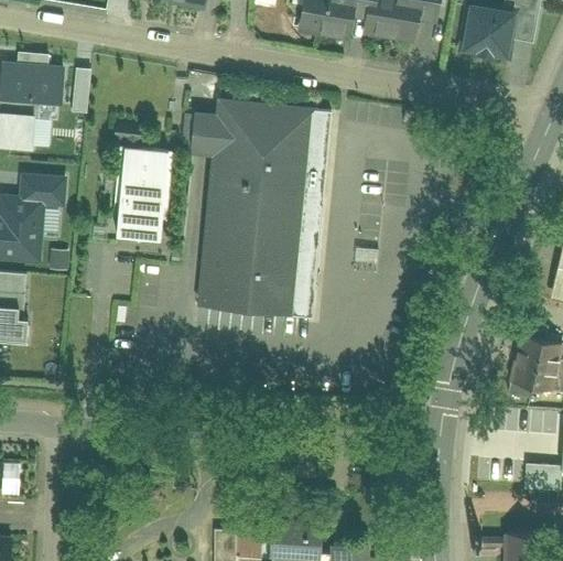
[(287,0),(281,24),(335,36),(342,4),(355,7),(353,21),(352,30),(402,36),(407,0),(287,0)]
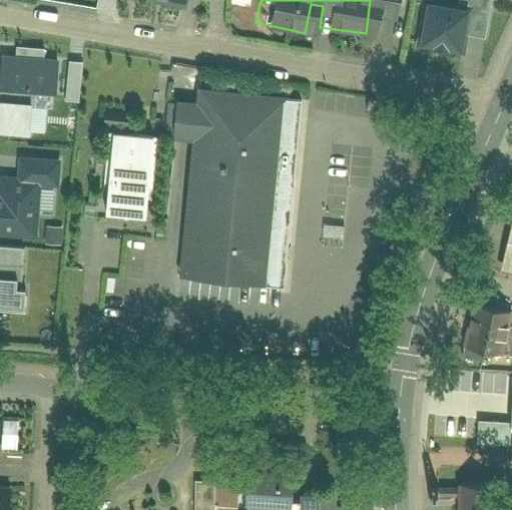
[(423,2),(414,54),(462,63),(467,39),(485,43),(492,0),(457,0),(456,8),(423,2)]
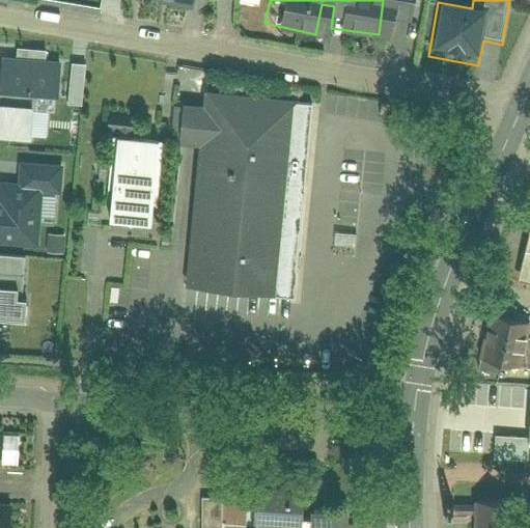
[(180,136),(201,138),(194,211),(189,262),(187,287),(257,295),(256,296),(293,300),(304,191),(302,191),(311,106),(205,95),(204,110),(173,107),(171,132),(180,133),(180,136)]
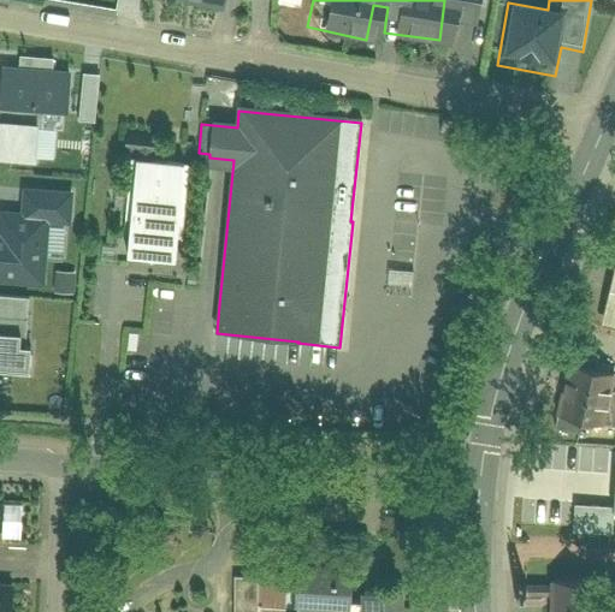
[(134,162),(126,257),(182,262),(190,167),(134,162)]
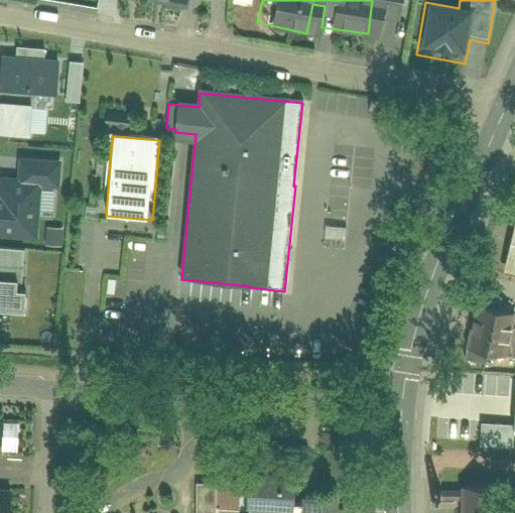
[(0,242),(36,244),(38,194),(56,195),(57,165),(17,163),(16,182),(0,181),(0,242)]
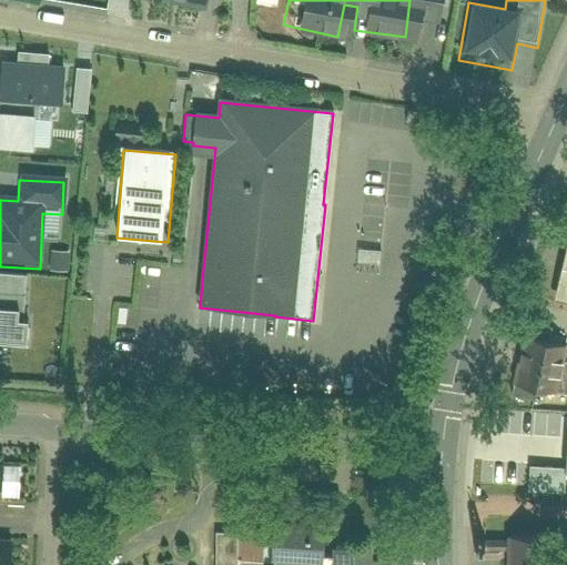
[(566,243),(566,244),(553,312),(566,314),(566,243)]
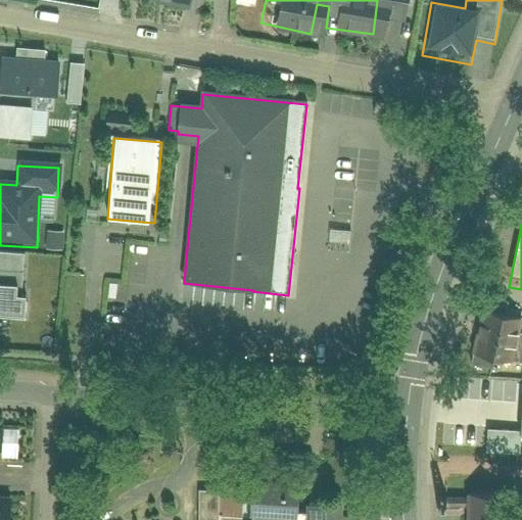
[(24,258),(0,256),(0,273),(22,275),(24,258)]
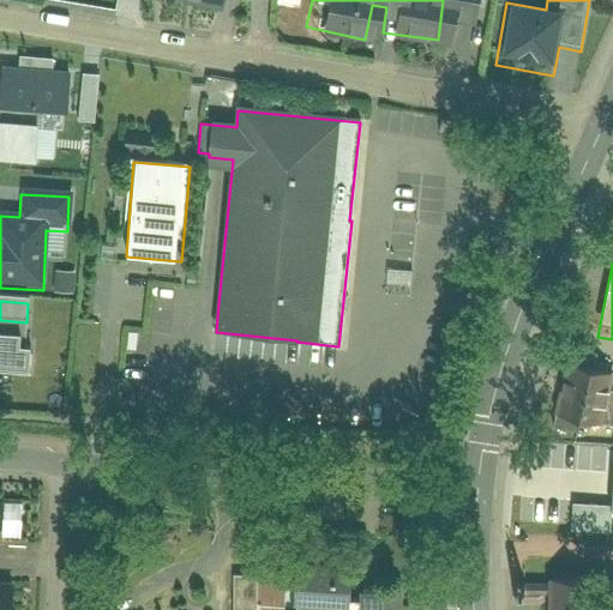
[(22,336),(0,334),(0,376),(29,379),(29,354),(22,354),(22,336)]
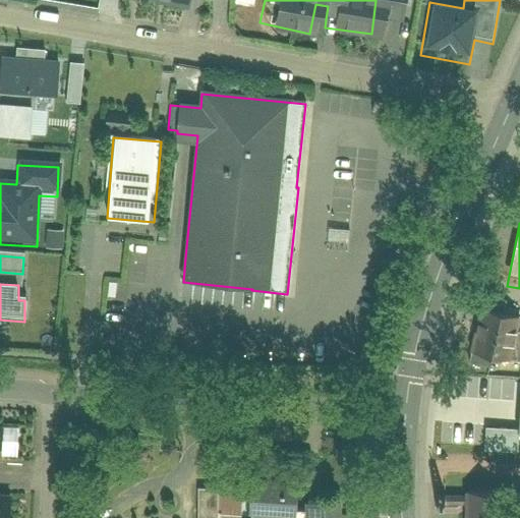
[(519,324),(480,313),(468,360),(512,371),(519,339),(519,324)]
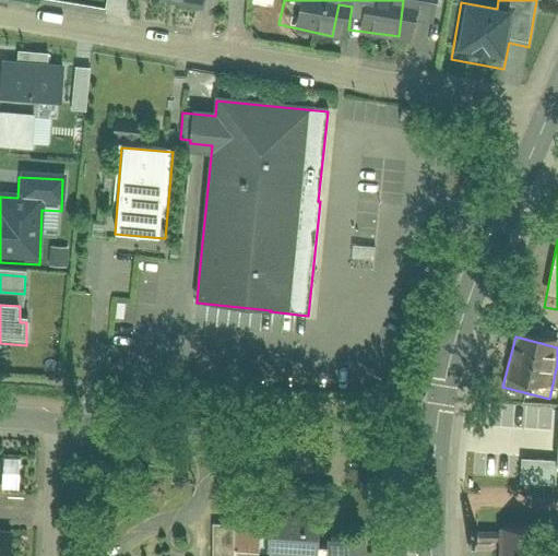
[(557,415),(556,415),(556,433),(537,433),(537,453),(553,453),(553,446),(557,446),(557,415)]
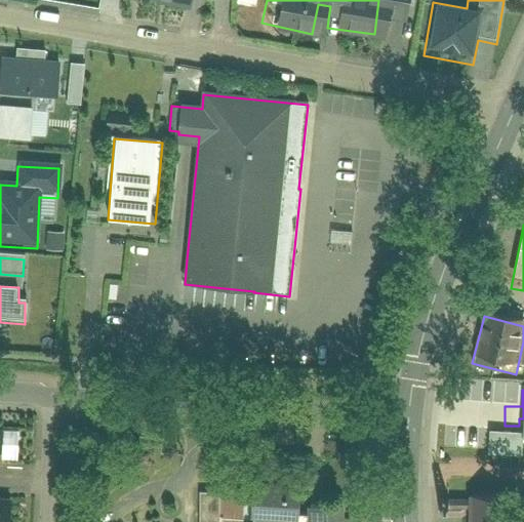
[(465,399),(462,445),(504,447),(505,426),(505,406),(506,401),(465,399)]
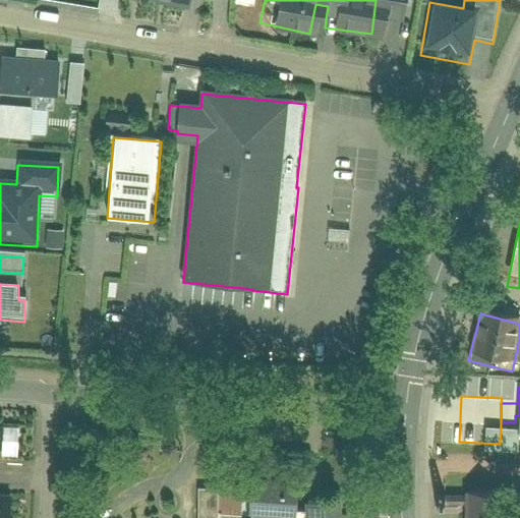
[(254,516),(267,517),(303,517),(307,485),(257,480),(254,516)]
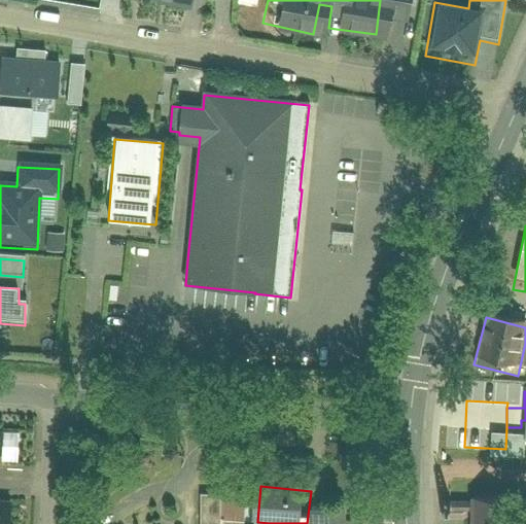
[(246,523),(248,496),(199,493),(196,523),(246,523)]
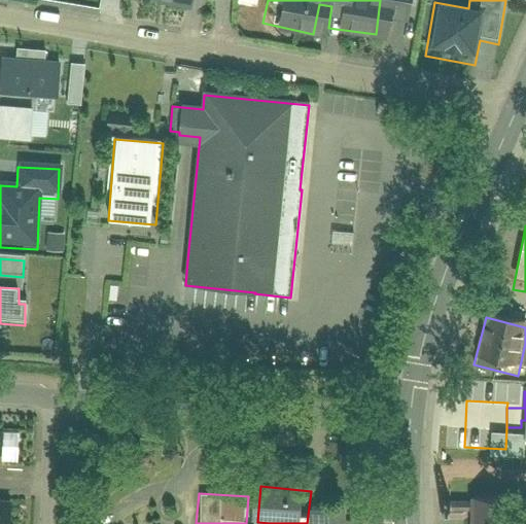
[(467,505),(449,505),(449,518),(468,518),(467,523),(507,523),(507,501),(467,501),(467,505)]
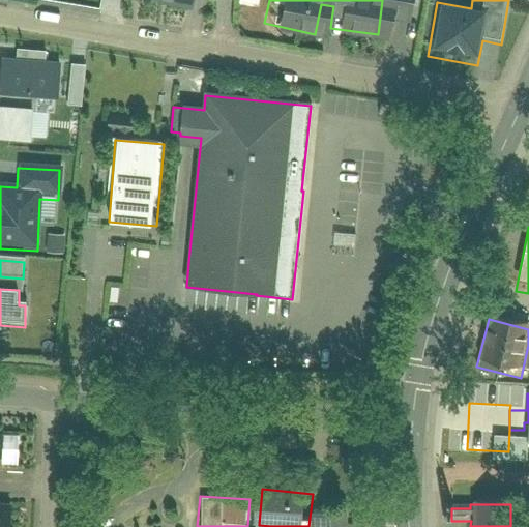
[(18,526),(20,510),(0,509),(0,526),(18,526)]
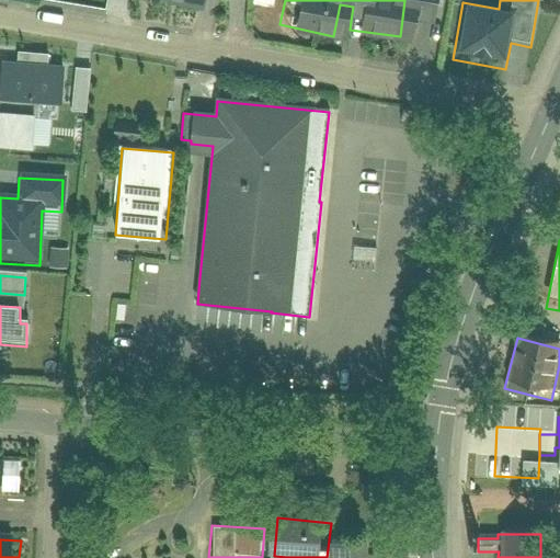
[(375,557),(374,542),(336,543),(336,557),(375,557)]
